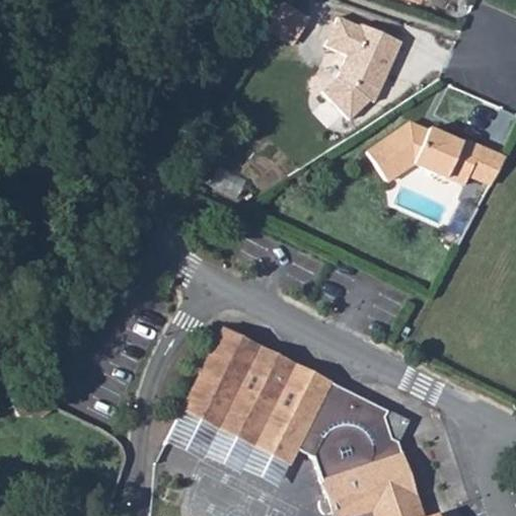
[(285,0),(269,27),(293,42),(310,13),(288,0),(285,0)]
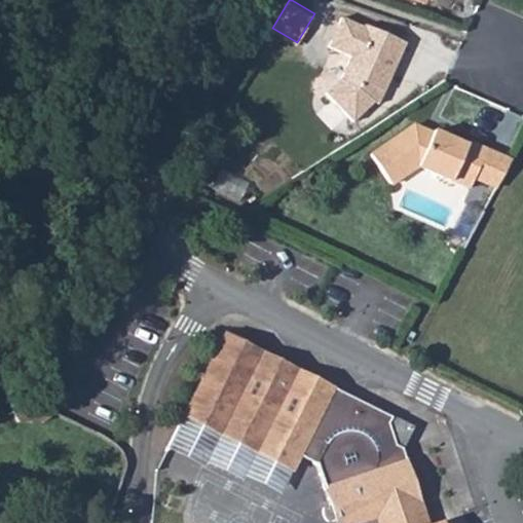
[(329,90),(357,119),(377,100),(382,87),(387,89),(408,41),(368,23),(367,26),(344,15),(331,45),(353,54),(343,76),(329,90)]
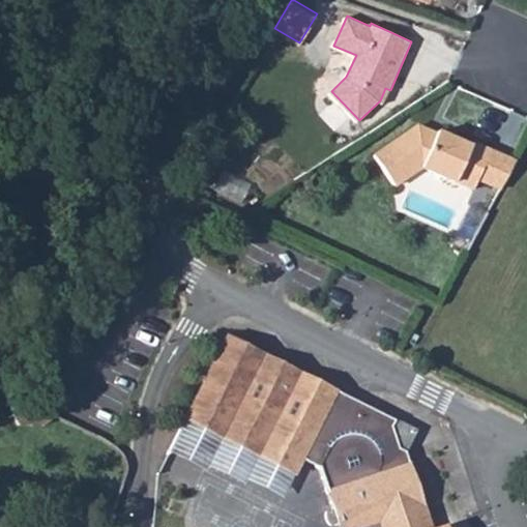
[(431,129),(419,124),(377,153),(397,183),(423,165),(458,180),(459,179),(476,186),(480,177),(503,187),(518,160),(474,141),(472,144),(439,129),(437,134),(431,130),(431,129)]
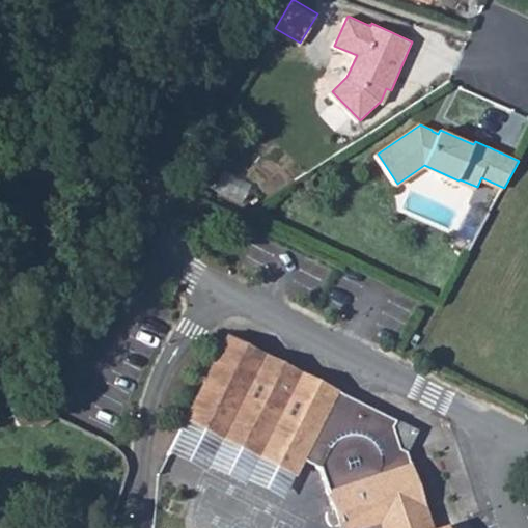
[(188,418),(298,473),(305,459),(323,467),(336,507),(337,508),(344,506),(349,518),(341,521),(343,527),(448,527),(448,526),(441,527),(434,527),(408,450),(401,447),(394,425),(397,419),(229,335),(188,418)]
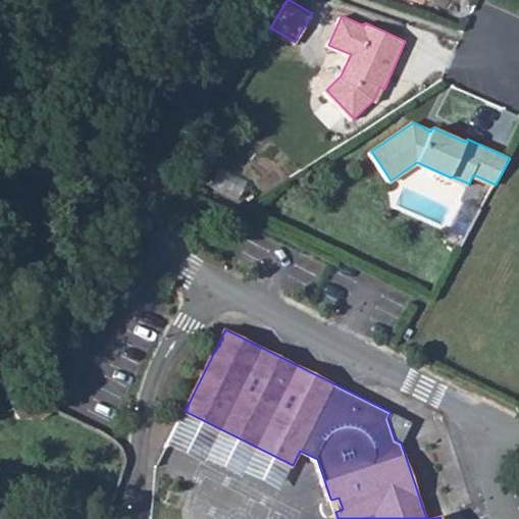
[(281,488),(293,465),(185,411),(168,444),(205,462),(207,457),(243,475),(245,470),(281,488)]
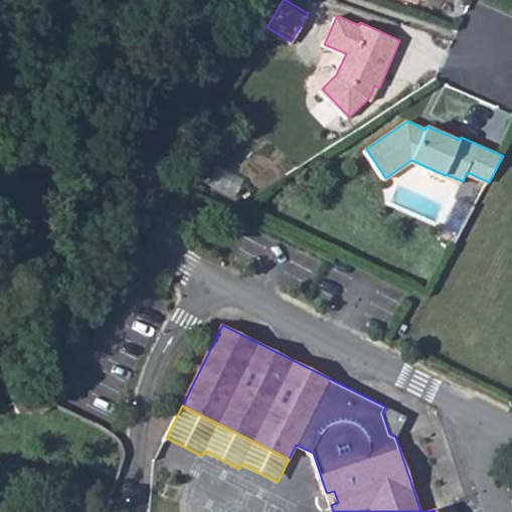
[(406,416),(385,406),(382,412),(389,434),(395,437),(406,416)]
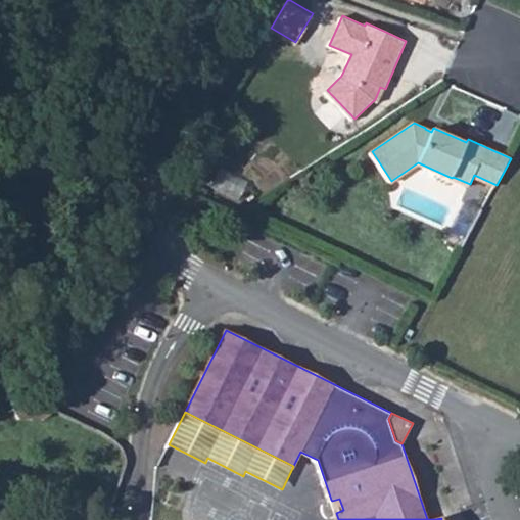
[(339,499),(332,501),(331,500),(324,503),(323,506),(324,509),(325,512),(327,514),(328,516),(336,513),(343,510),(339,499)]
